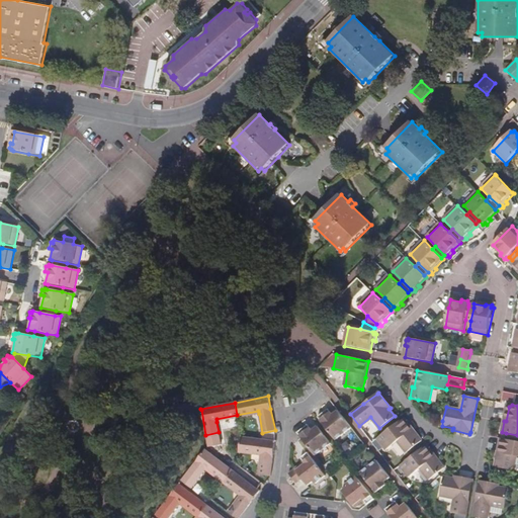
[(351,429),(337,412),(332,416),(328,419),(324,414),(318,419),(335,442),(351,429)]
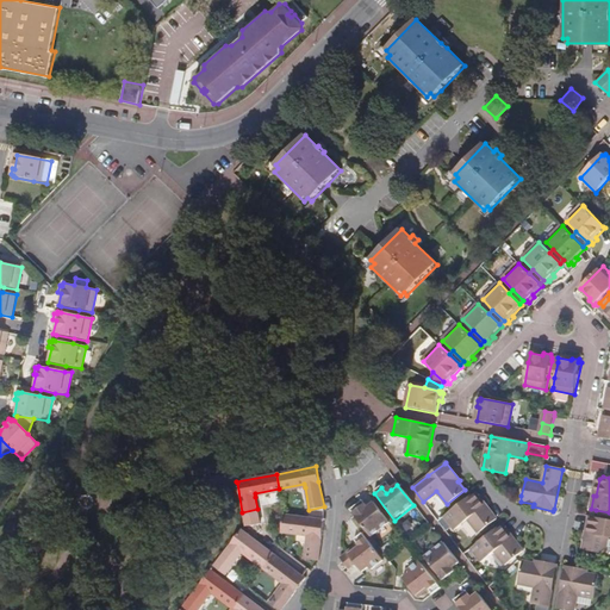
[(496,520),(490,510),(487,511),(474,493),(470,497),(443,517),(453,530),(467,520),(478,534),(492,523),(496,520)]
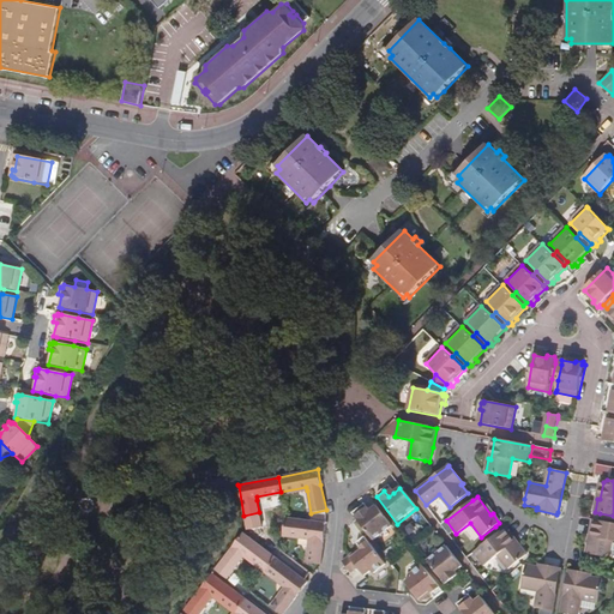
[(351,516),(356,521),(373,542),(392,528),(377,506),(369,512),(365,516),(360,509),(351,516)]
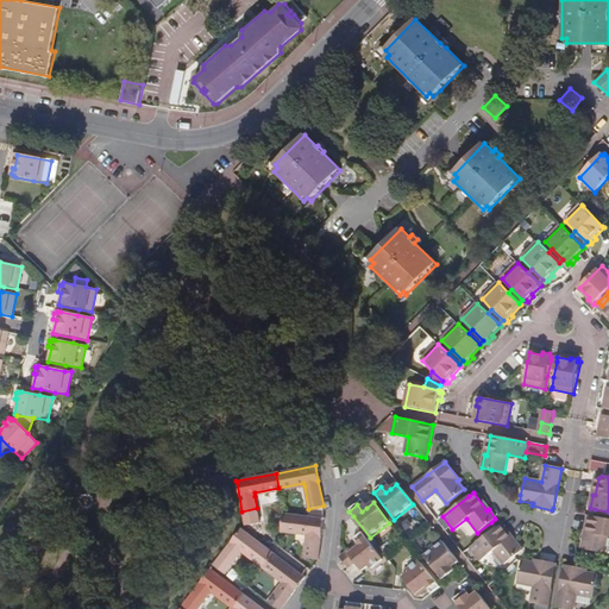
[(242,512),(245,526),(259,523),(257,508),(242,512)]
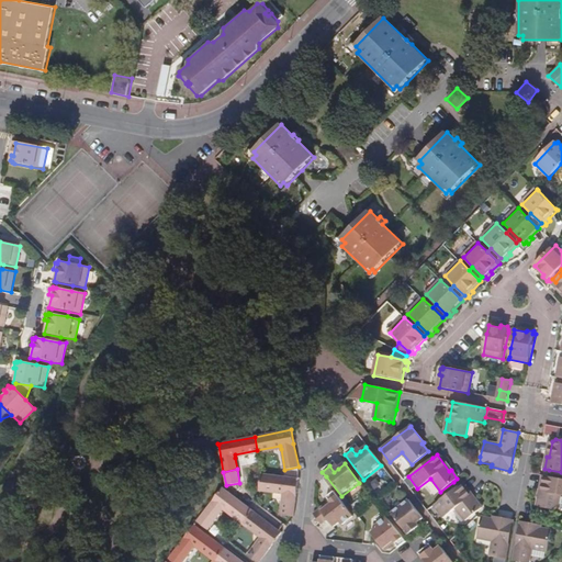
[(294,516),(299,478),(261,474),(259,487),(283,491),(283,494),(281,515),(294,516)]
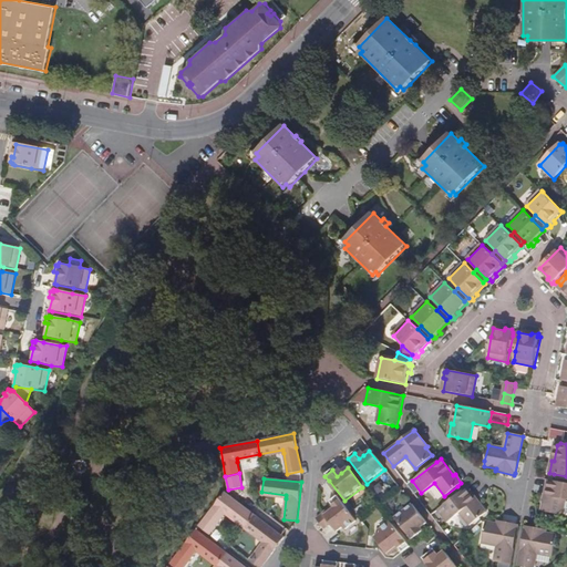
[(566,484),(553,481),(549,481),(546,500),(544,500),(542,512),(560,516),(563,516),(566,501),(566,500),(566,484)]
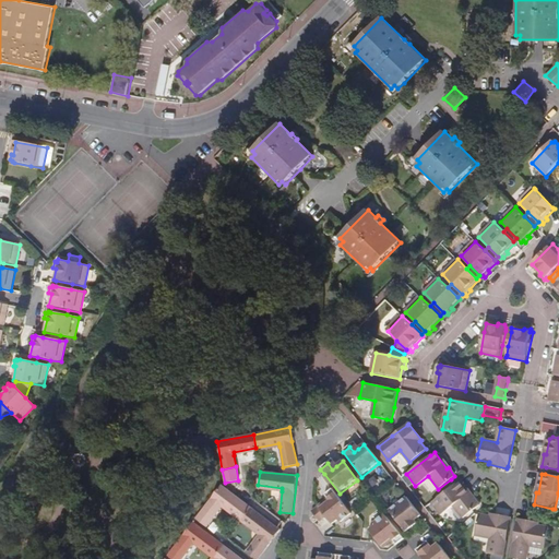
[(459,482),(455,485),(430,503),(440,515),(453,506),(463,519),(479,506),(472,496),(471,497),(459,482)]
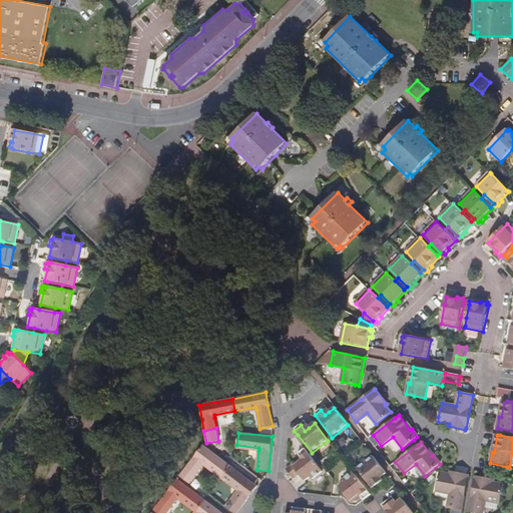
[(197,474),(204,466),(206,463),(222,476),(229,466),(204,446),(188,466),(197,474)]
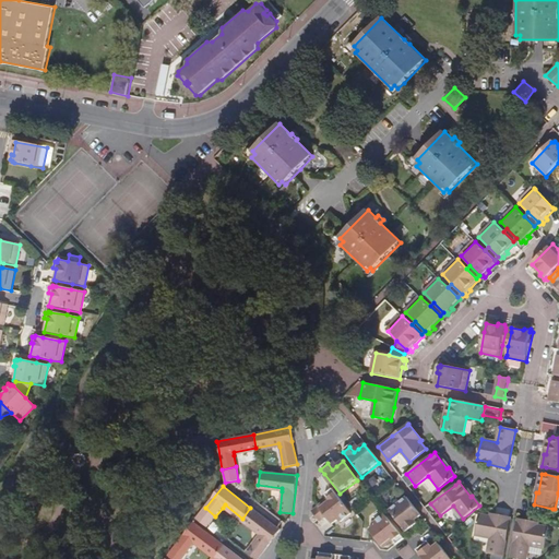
[(325,518),(329,523),(331,525),(336,521),(339,524),(351,514),(331,490),(323,496),(326,500),(329,502),(319,509),(325,518)]
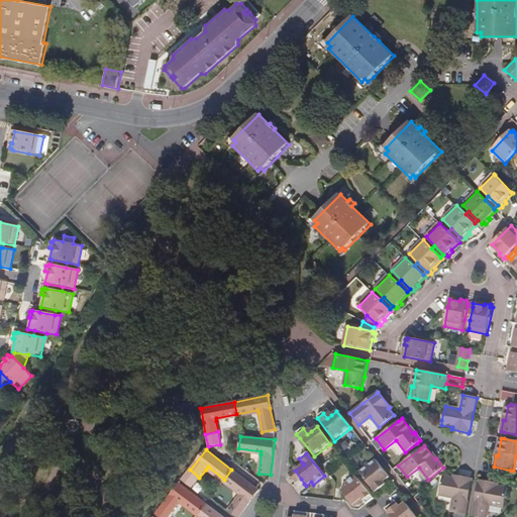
[(389,478),(375,460),(359,474),(377,496),(383,492),(384,491),(379,485),(383,483),(389,478)]
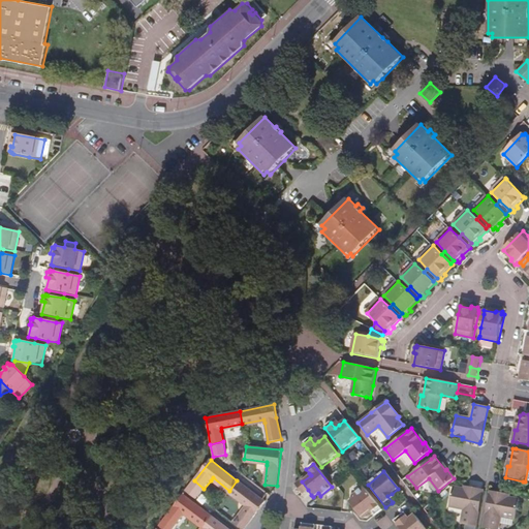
[(309,473),(300,479),(302,481),(311,475),(309,473)]
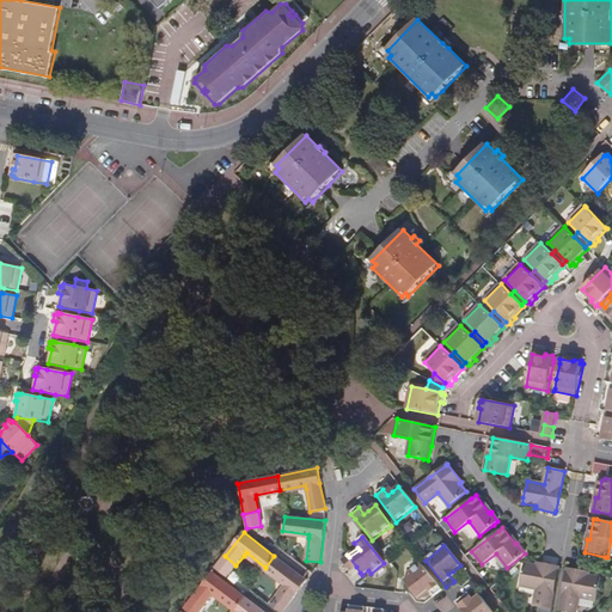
[(263,570),(265,568),(246,552),(244,556),(263,570)]
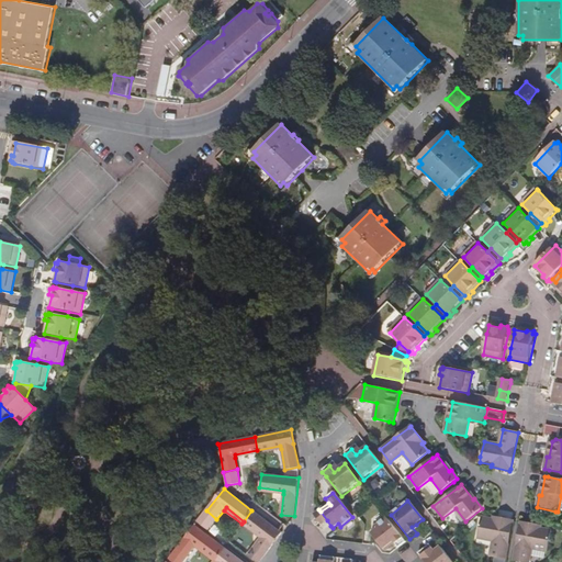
[(327,520),(321,512),(318,509),(312,515),(321,525),(327,520)]
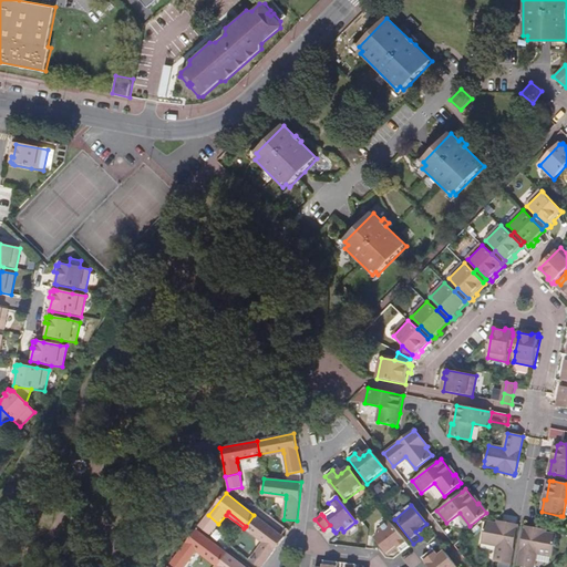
[(208,515),(199,526),(210,535),(218,524),(208,515)]
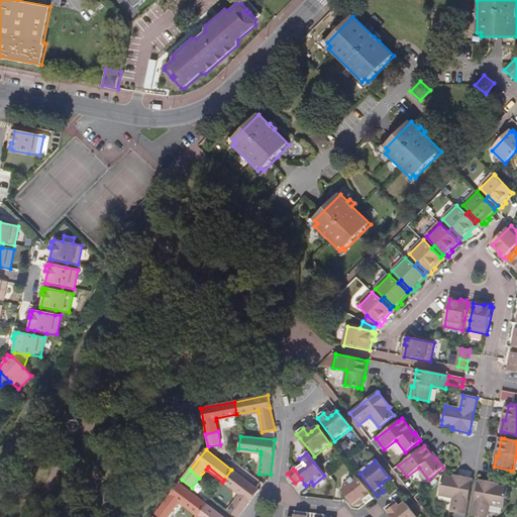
[(228,510),(235,516),(236,516),(238,516),(260,490),(255,488),(231,470),(224,480),(241,493),(239,496),(228,510)]
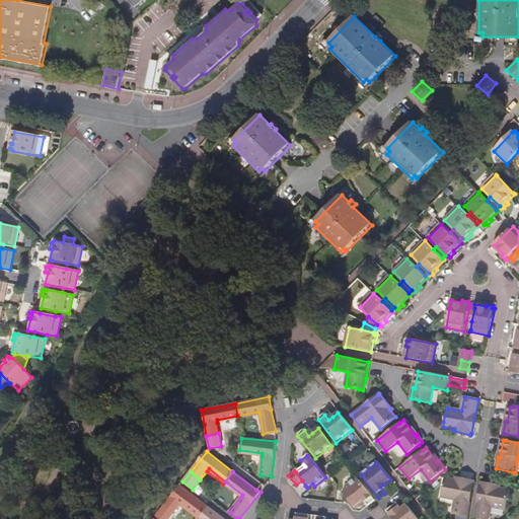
[(472,484),(473,482),(455,477),(454,479),(444,477),(442,488),(441,497),(454,500),(452,514),(466,517),(472,484)]
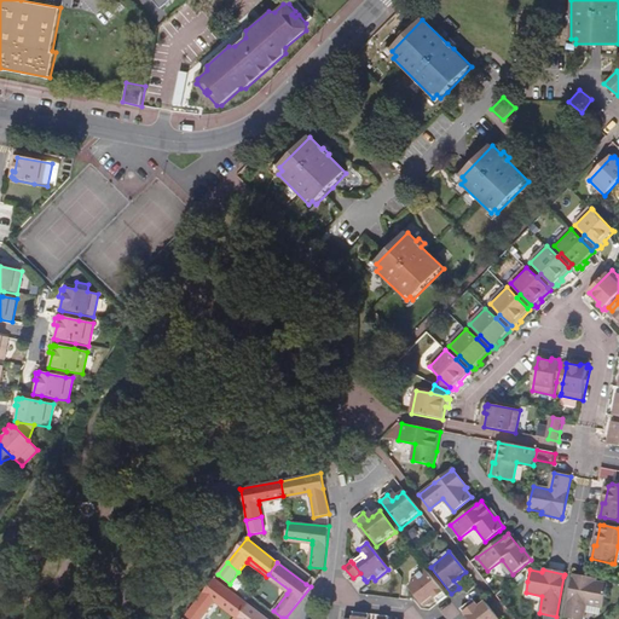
[(438,605),(446,599),(424,571),(411,580),(414,584),(408,588),(421,606),(433,597),(434,601),(438,605)]
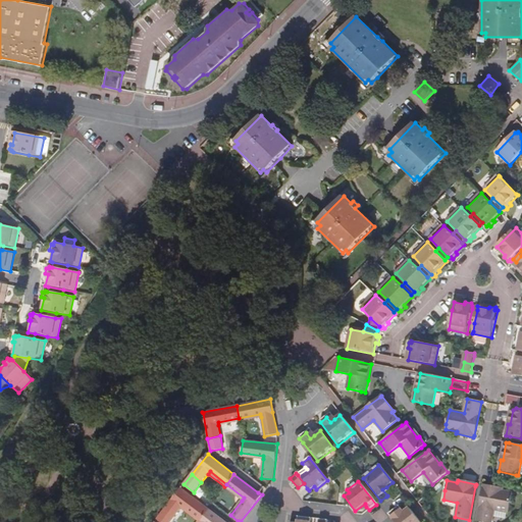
[(224,486),(242,501),(244,498),(226,484),(224,486)]
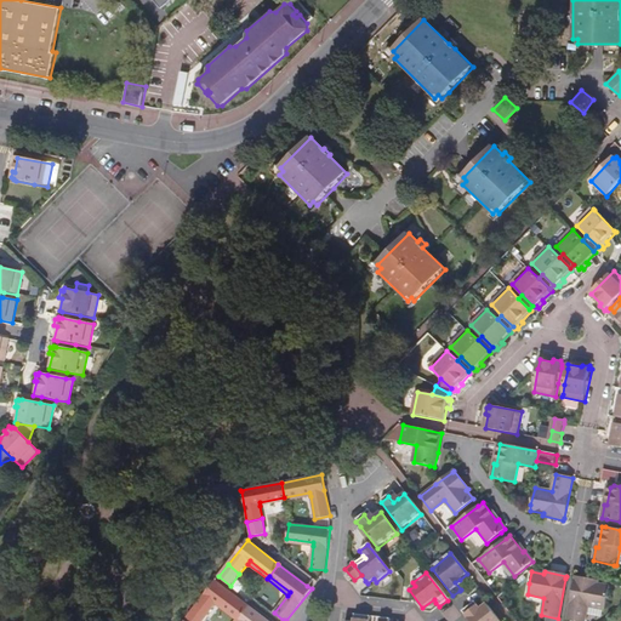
[(597,582),(584,580),(575,577),(567,620),(573,620),(584,620),(588,607),(604,609),(609,587),(597,584),(597,582)]
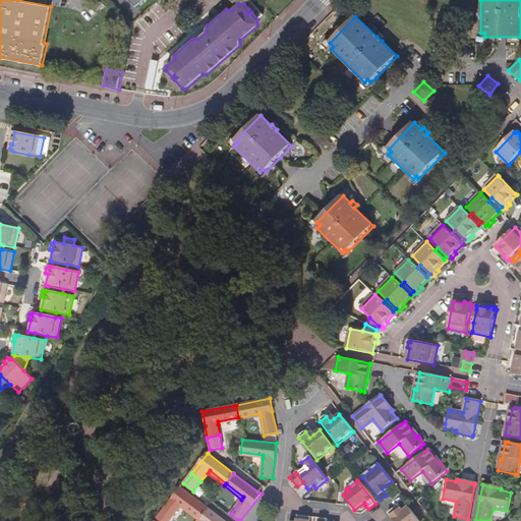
[(199,518),(208,508),(181,486),(164,508),(174,516),(181,508),(183,506),(199,518)]
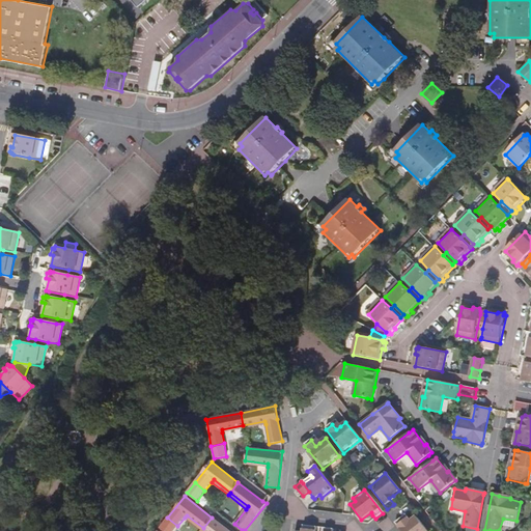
[(398,502),(393,496),(389,498),(394,504),(398,502)]
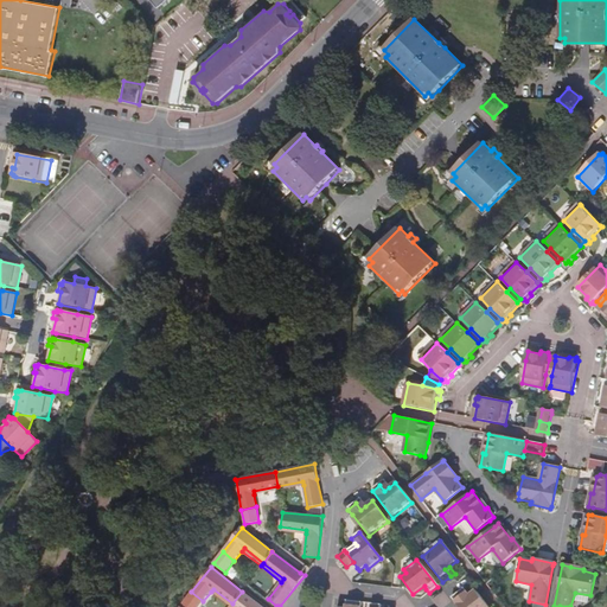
[(415,596),(426,589),(425,586),(413,594),(415,596)]
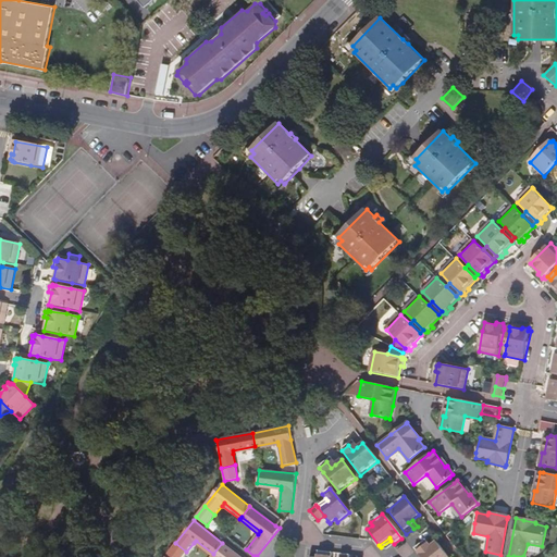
[(194,543),(211,556),(213,554),(196,541),(194,543)]
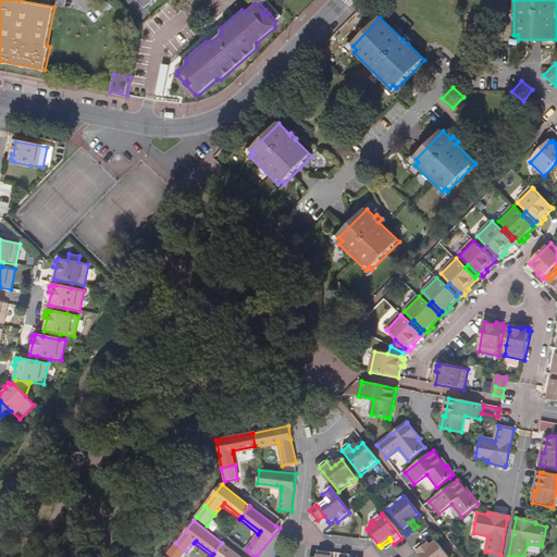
[(422,543),(421,544),(425,551),(430,547),(425,541),(422,543)]
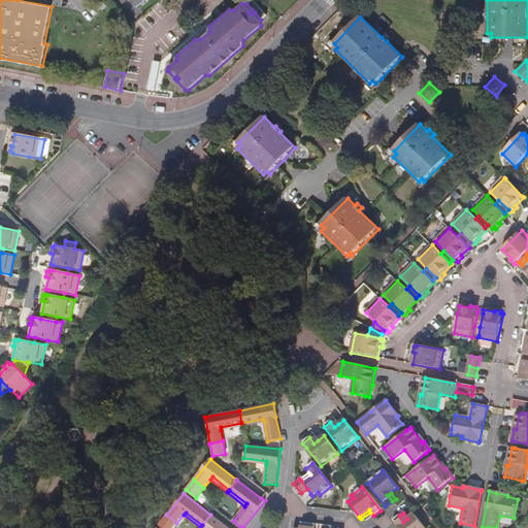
[(392,521),(397,527),(423,527),(413,514),(407,519),(403,522),(399,516),(392,521)]
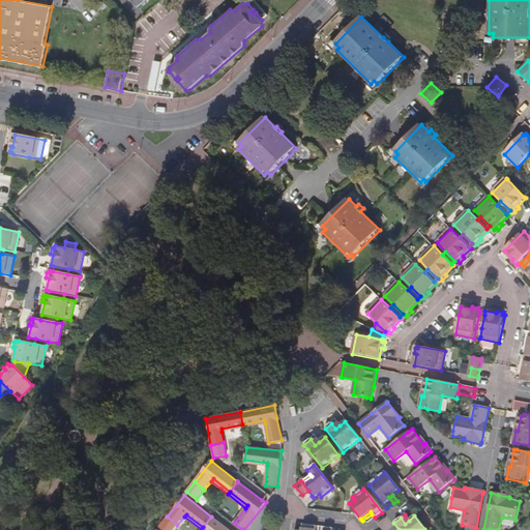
[(167,517),(159,527),(163,529),(173,529),(177,525),(167,517)]
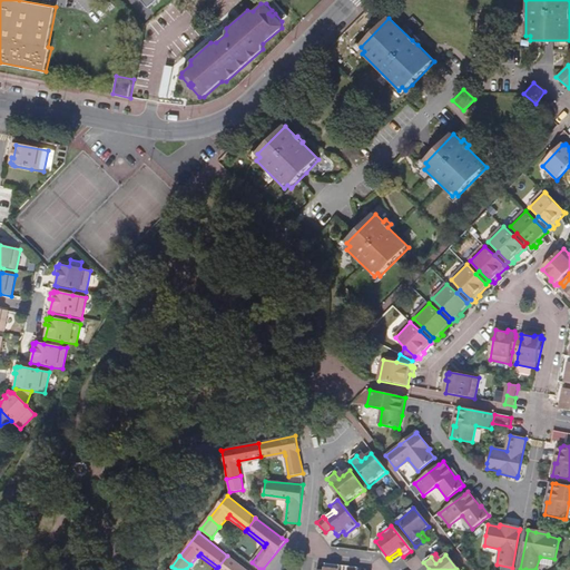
[(246,569),(227,556),(218,567),(216,569),(215,569),(246,569)]
